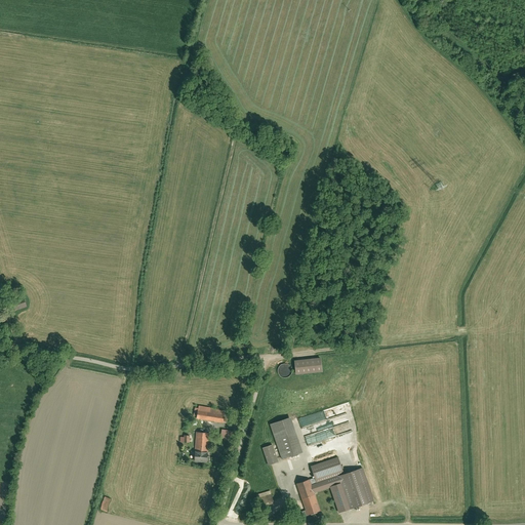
[(295,361),(296,374),(324,372),(323,358),(320,359),(297,361),(295,361)]
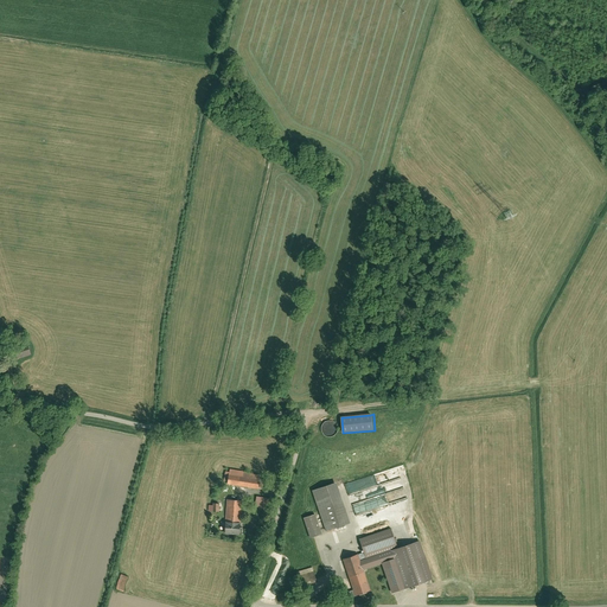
[(324,423),(321,426),(321,429),(321,432),(324,434),(326,436),(328,436),(332,436),(334,434),(336,432),(337,429),(336,426),(334,423),(332,422),(328,421),(326,422),(324,423)]
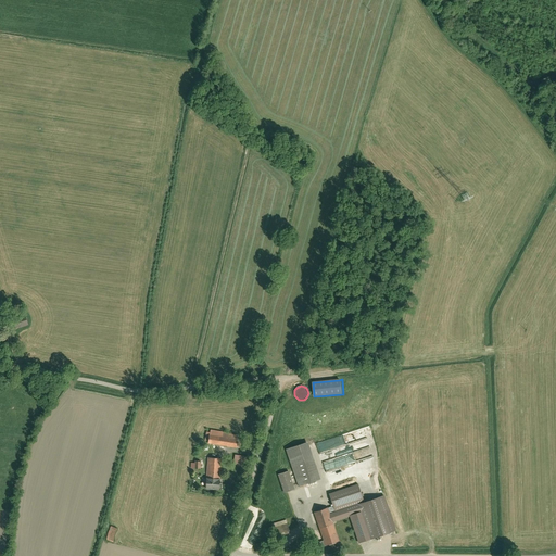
[(210,441),(210,443),(238,447),(240,438),(224,434),(224,432),(212,430),(212,432),(210,441)]
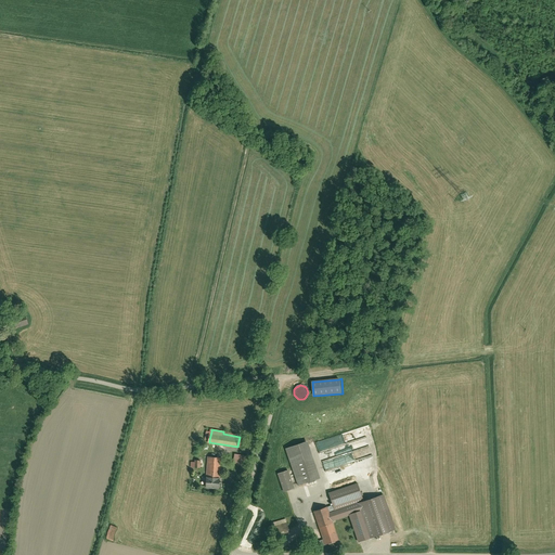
[(287,452),(299,486),(318,480),(322,478),(311,444),(309,440),(286,448),(287,452)]
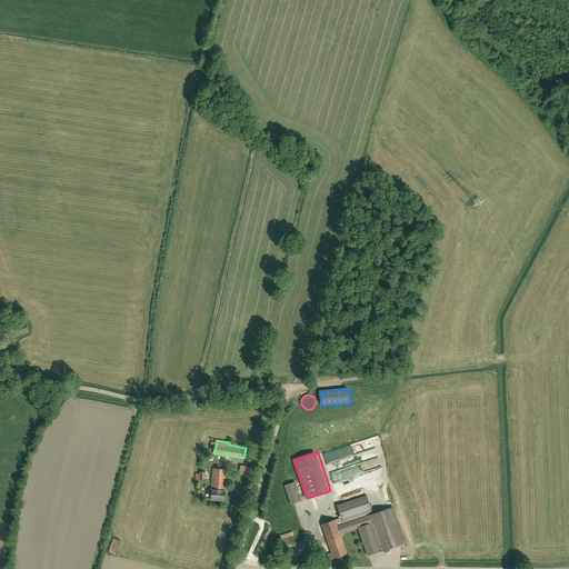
[(240,475),(256,478),(257,468),(242,465),(240,475)]
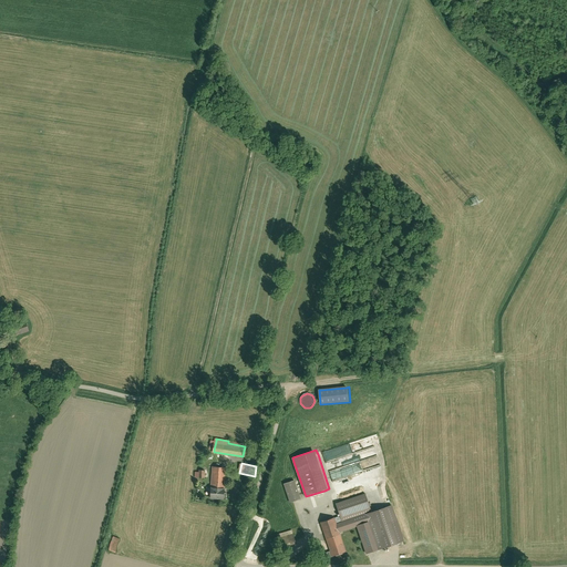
[(226,467),(213,466),(212,487),(225,488),(226,467)]
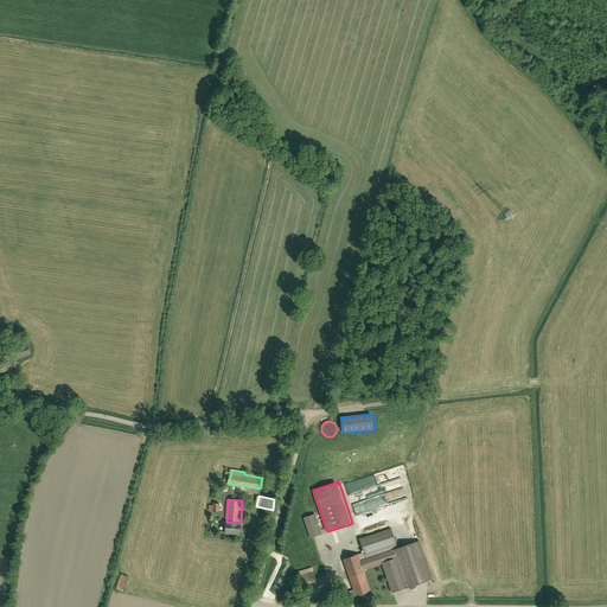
[(320,534),(324,532),(317,513),(305,517),(312,538),(320,535),(320,534)]
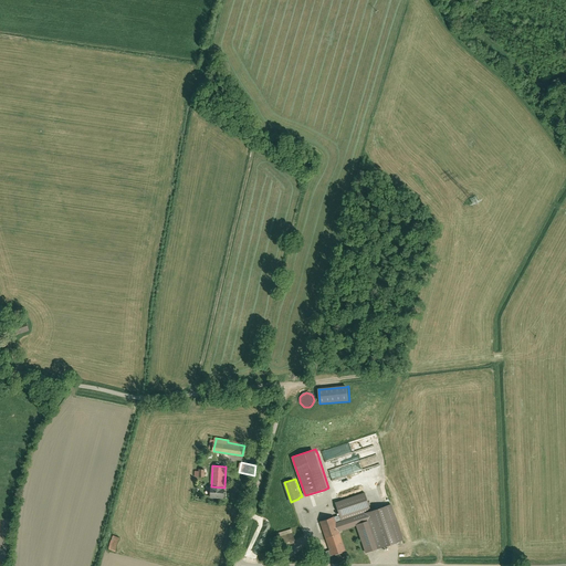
[(224,488),(211,486),(210,498),(224,499),(224,488)]
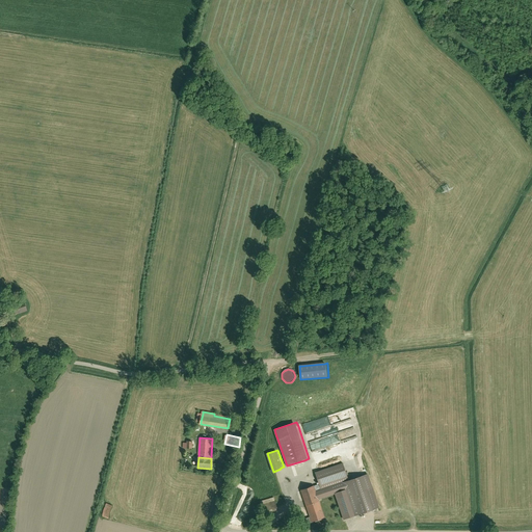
[(343,462),(315,473),(321,489),(342,482),(349,480),(343,462)]
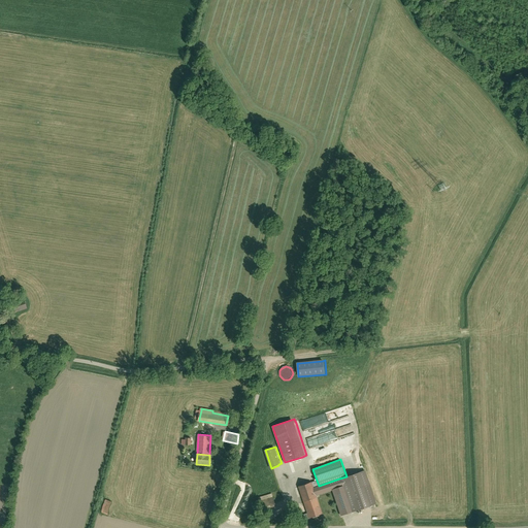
[(339,479),(342,488),(351,513),(370,506),(372,505),(366,486),(370,485),(365,469),(364,470),(347,476),(339,479)]
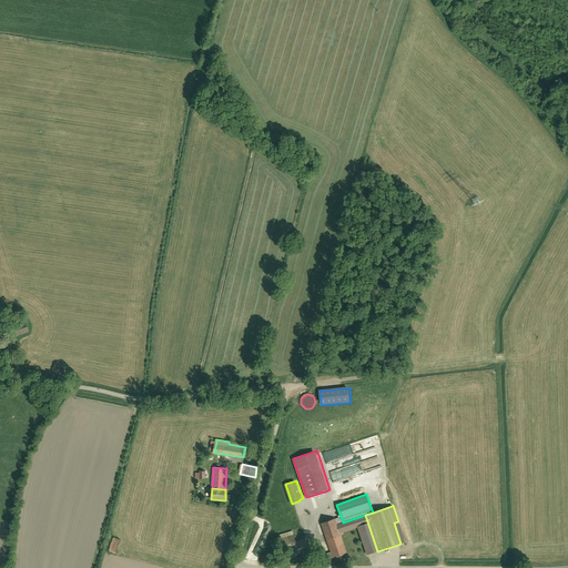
[(365,515),(343,523),(338,524),(342,534),(368,525),(365,515)]
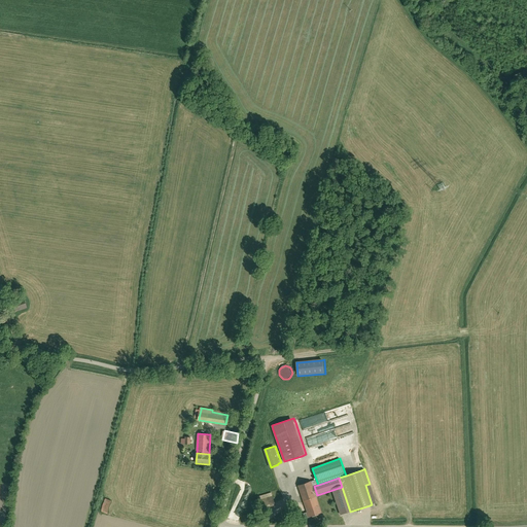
[(317,495),(314,486),(312,481),(297,486),(303,500),(309,519),(315,517),(323,514),(317,495)]
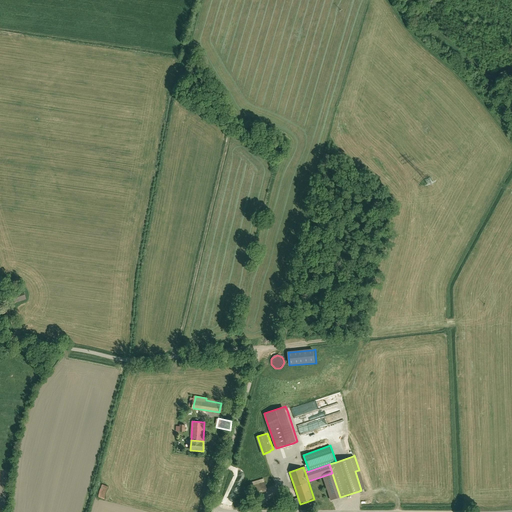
[(264,478),(251,482),(252,485),(255,493),(268,488),(264,478)]
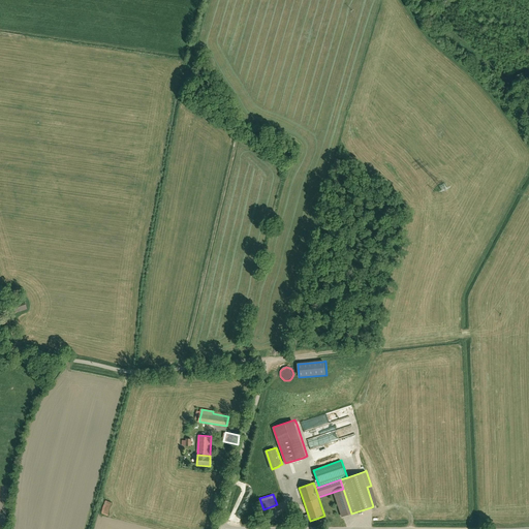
[(110,516),(113,502),(105,500),(102,514),(110,516)]
